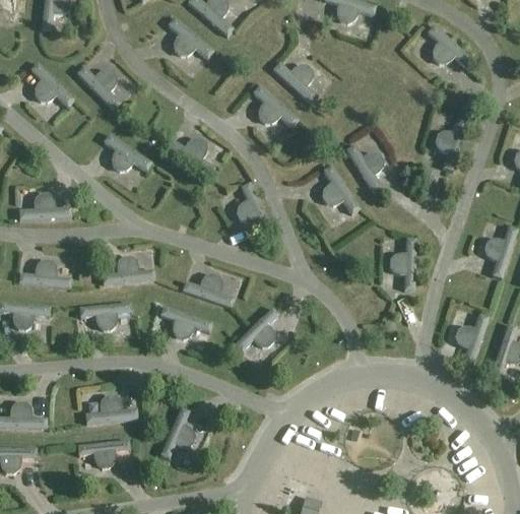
[(24,4),(24,0),(10,0),(10,39),(20,39),(20,18),(35,18),(36,4),(24,4)]
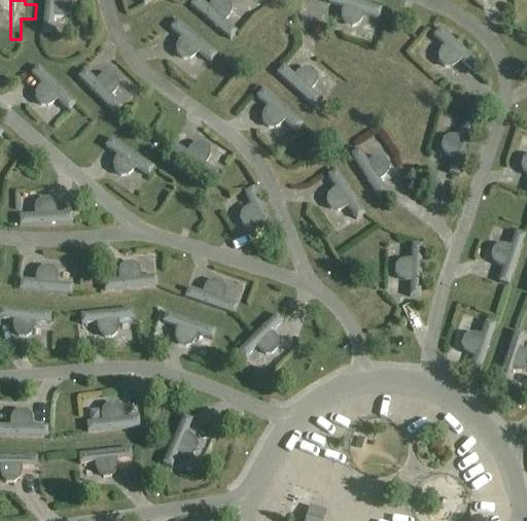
[(54,30),(56,14),(60,14),(66,13),(72,8),(72,0),(45,0),(42,29),(54,30)]
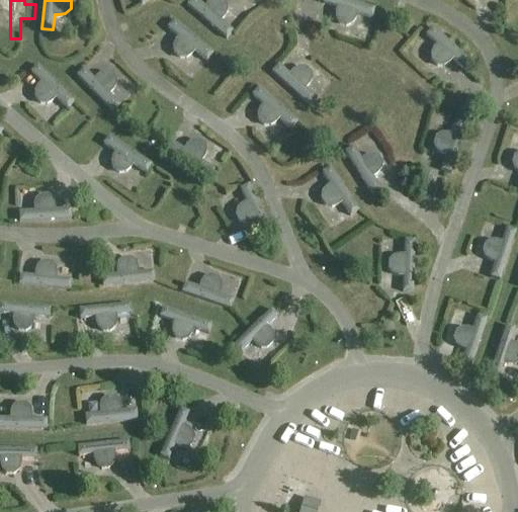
[(205,2),(202,0),(189,0),(188,1),(228,35),(234,27),(223,17),(227,13),(229,8),(228,1),(227,0),(207,0),(205,2)]
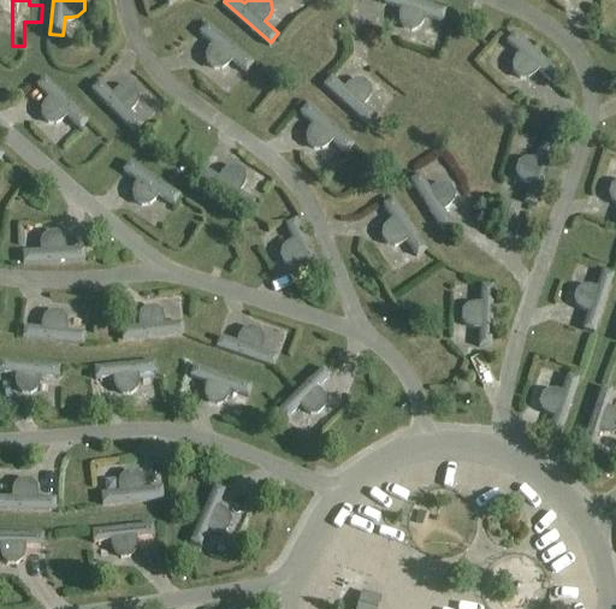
[(444,18),(448,6),(427,0),(385,0),(401,5),(400,10),(400,18),(403,24),(413,27),(420,24),(424,18),(426,12),(444,18)]
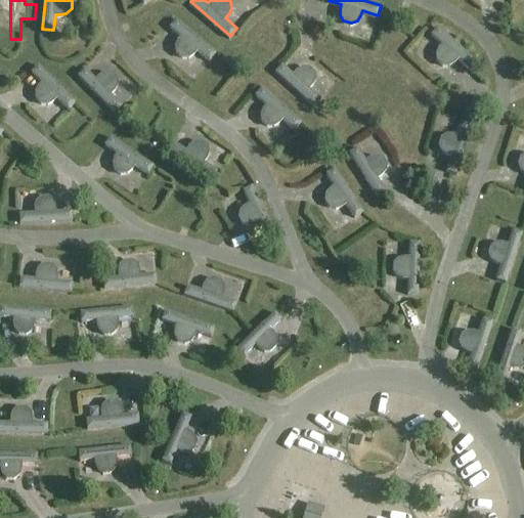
[(217,50),(176,15),(169,25),(181,34),(178,38),(176,44),(176,50),(183,56),(190,56),(194,53),(199,48),(210,58),(217,50)]
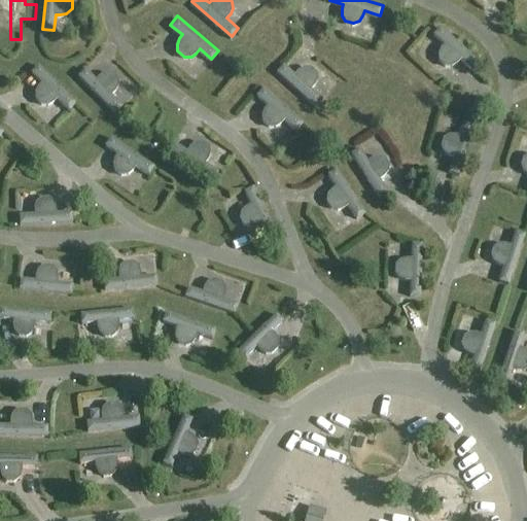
[(480,60),(441,24),(433,31),(445,41),(442,45),(438,51),(440,59),(446,64),(452,64),(457,62),(461,57),(473,67),(480,60)]
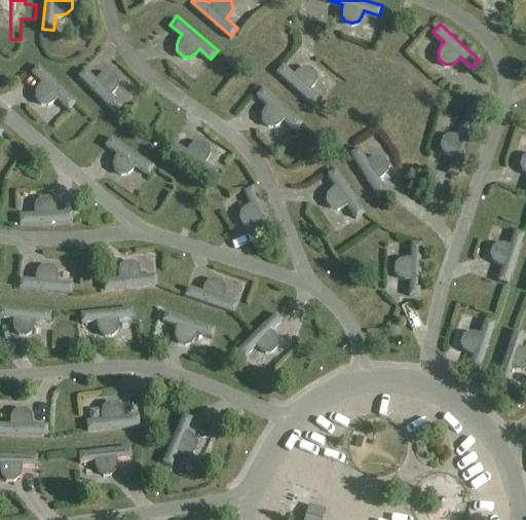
[(76,100),(39,62),(32,69),(42,80),(39,83),(36,89),(36,96),(42,102),(48,103),(54,100),(59,97),(68,108),(76,100)]
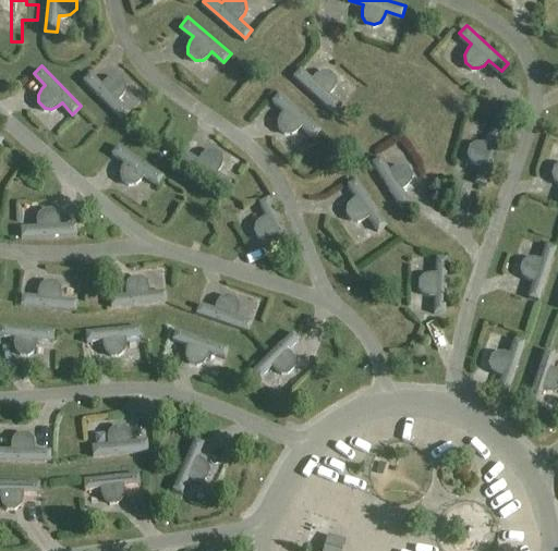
[(313,76),(301,65),(293,74),(336,110),(343,101),(331,92),(335,88),(337,82),(337,74),(329,69),(322,69),(316,72),(313,76)]
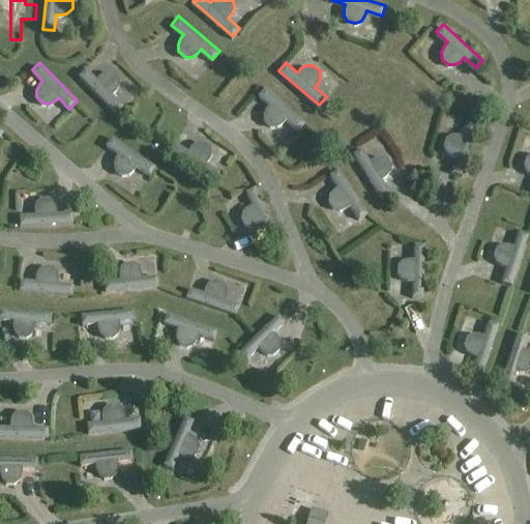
[(97,77),(87,66),(79,75),(117,111),(125,103),(114,93),(117,88),(120,83),(120,77),(114,70),(107,70),(100,74),(97,77)]
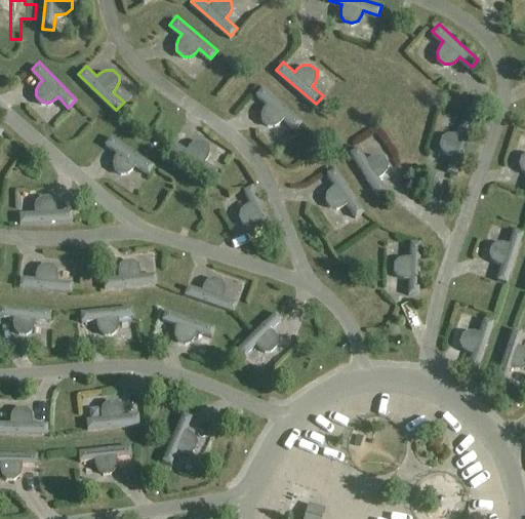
[(303,119),(263,84),(255,91),(268,103),(264,108),(261,113),(263,119),(269,124),(275,124),(281,120),(284,117),(295,127),(303,119)]
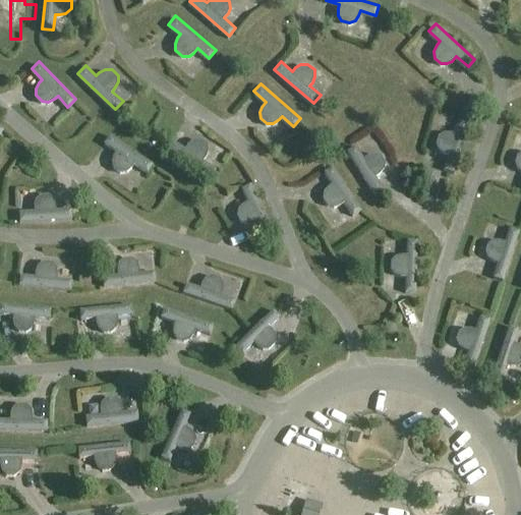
[(455,171),(470,121),(460,118),(456,132),(452,130),(445,130),(439,134),(437,141),(439,148),(444,152),(449,153),(445,167),(455,171)]
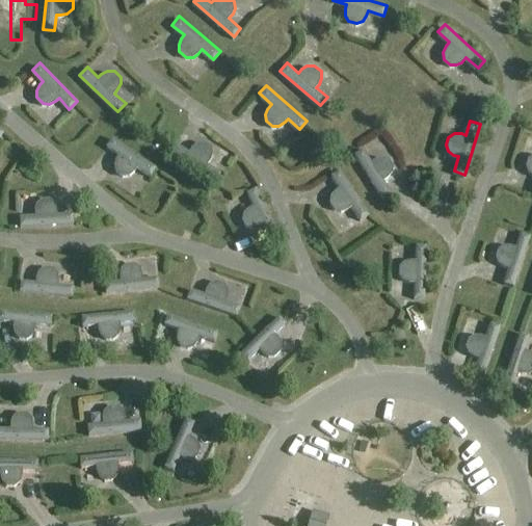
[(157,165),(112,135),(106,143),(120,153),(116,157),(114,163),(116,169),(123,175),(130,174),(134,169),(138,165),(151,176),(157,165)]
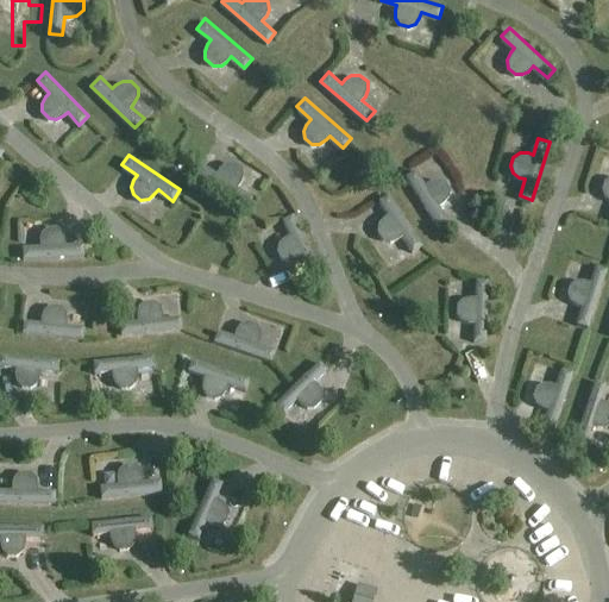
[(244,174),(243,165),(234,161),(227,162),(220,165),(217,170),(202,161),(195,173),(246,206),(253,195),(239,186),(242,181),(244,174)]
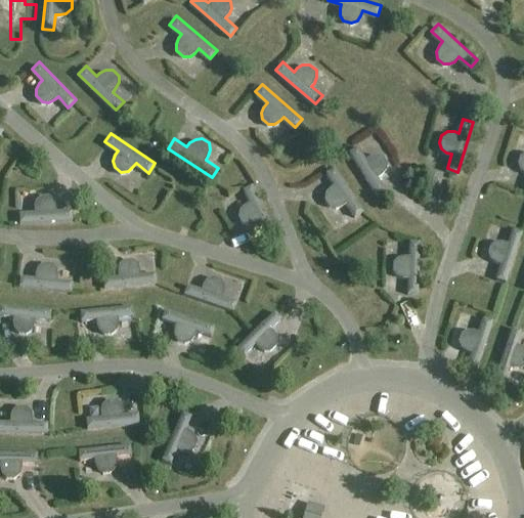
[(366,157),(358,144),(350,149),(378,193),(388,187),(379,176),(383,173),(387,168),(388,161),(383,155),(376,153),(369,155),(366,157)]
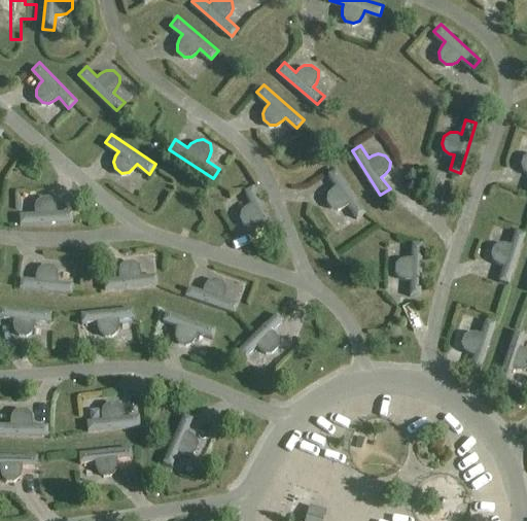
[(365,210),(337,166),(328,172),(337,184),(331,187),(328,192),(327,199),(331,206),(338,208),(344,207),(349,204),(356,216),(365,210)]
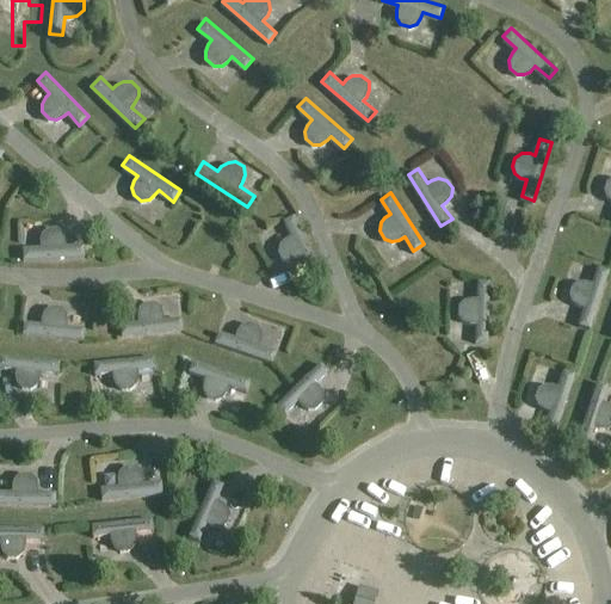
[(321,269),(295,213),(284,219),(291,234),(285,236),(281,241),(278,250),(282,259),(289,262),(296,262),(303,258),(309,273),(321,269)]
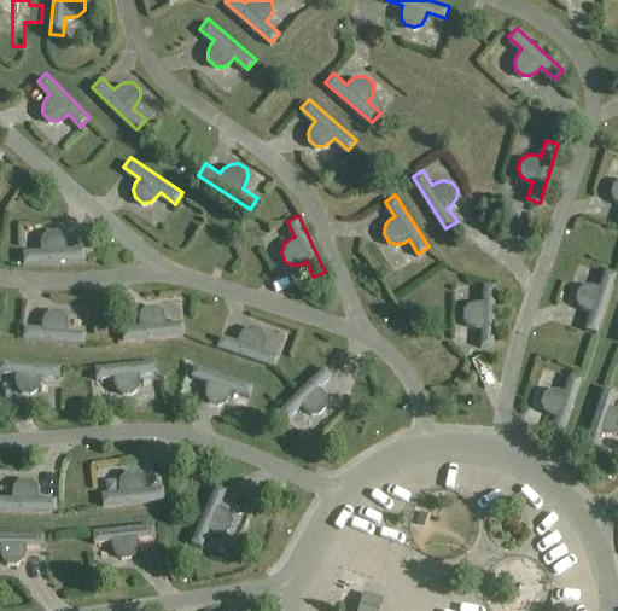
[(68,246),(68,242),(65,233),(59,228),(50,228),(42,234),(41,242),(41,248),(24,248),(24,261),(86,259),(86,245),(68,246)]
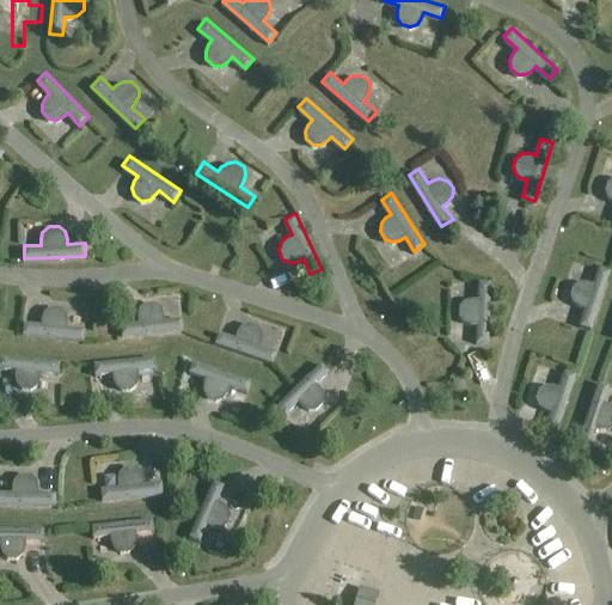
[(591,328),(611,269),(599,264),(593,281),(589,280),(581,280),(574,283),(570,293),(574,300),(580,304),(585,306),(577,323),(591,328)]
